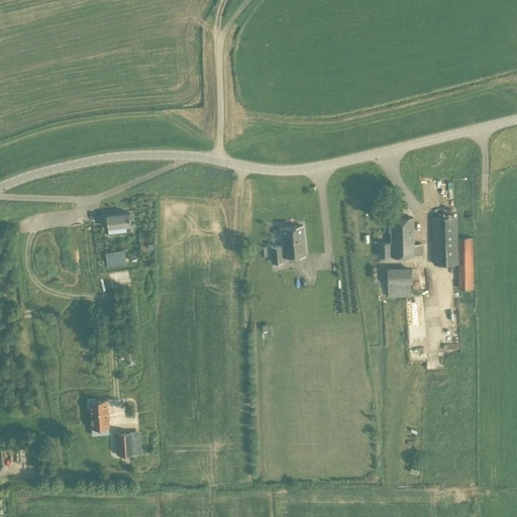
[(418,192),(430,192),(430,184),(436,184),(436,179),(419,179),(418,192)]
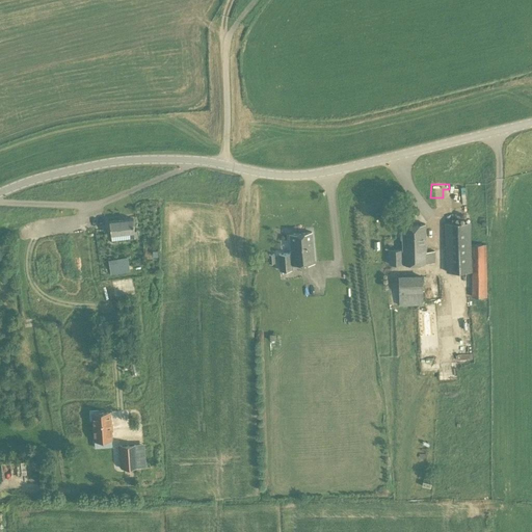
[(133,217),(109,221),(110,234),(129,232),(130,238),(138,237),(137,230),(134,230),(133,217)]
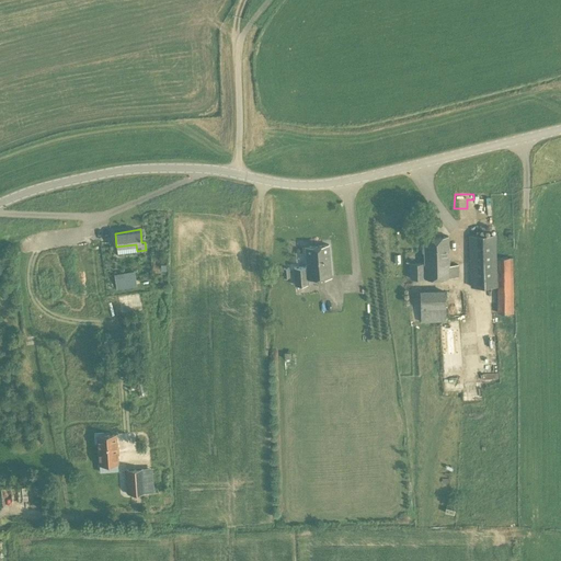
[(496,286),(495,233),(469,235),(470,287),(496,286)]
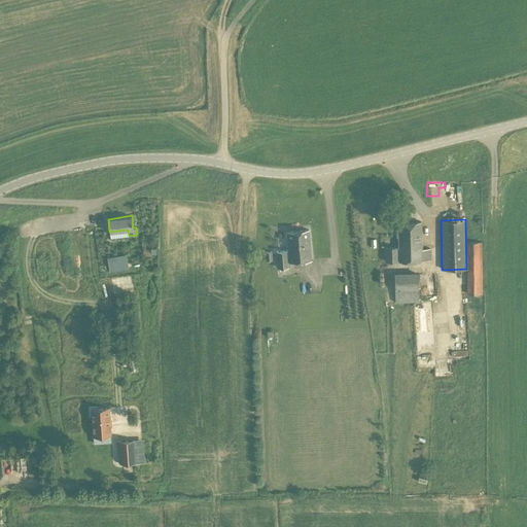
[(398,246),(385,246),(385,261),(398,259),(399,260),(430,259),(430,248),(422,248),(421,221),(397,222),(398,246)]
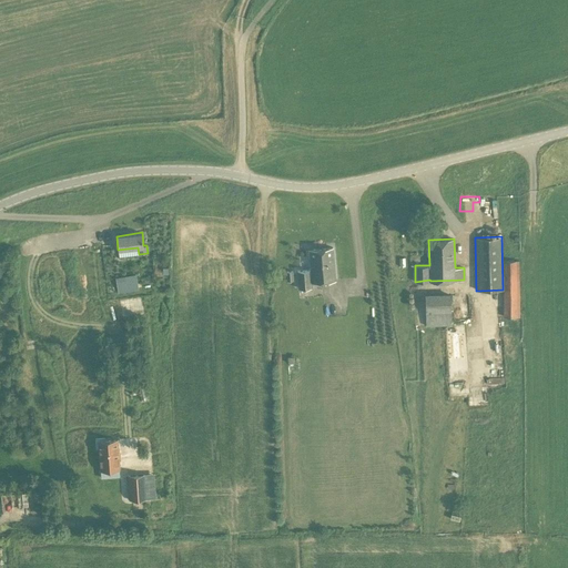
[(297,271),(298,287),(313,286),(313,281),(335,280),(333,247),(308,249),(311,270),(297,271)]
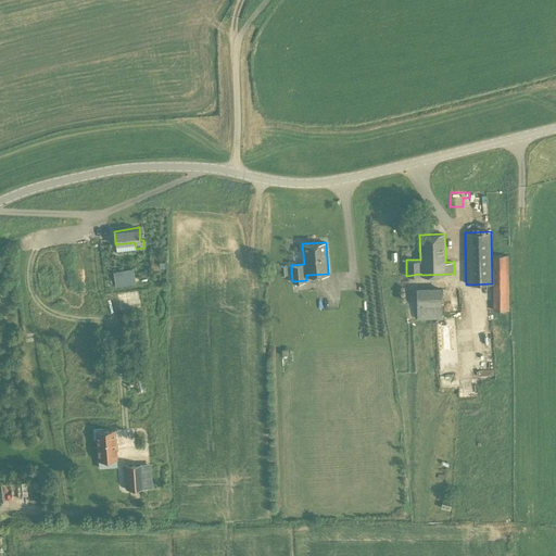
[(116,286),(135,282),(133,267),(114,270),(116,286)]
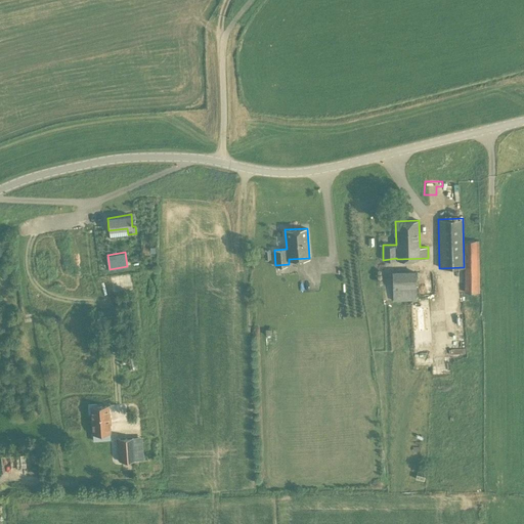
[(417,300),(416,270),(392,271),(393,301),(417,300)]
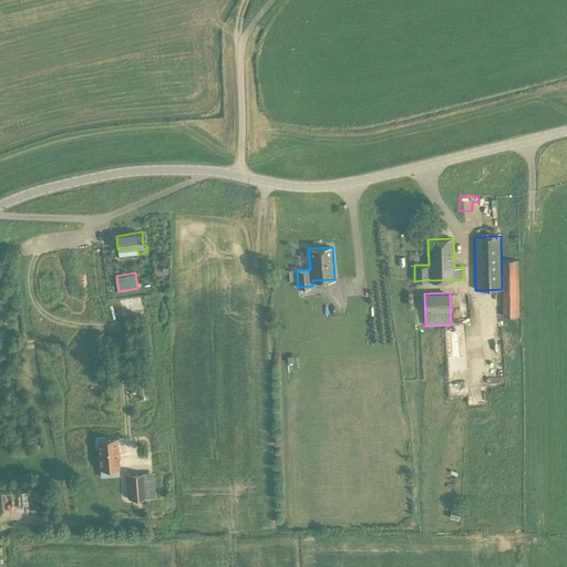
[(461,328),(450,332),(452,339),(463,336),(461,328)]
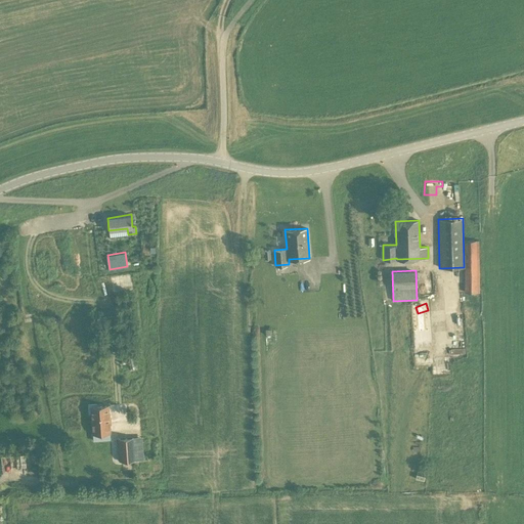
[(432,364),(433,375),(452,374),(451,363),(432,364)]
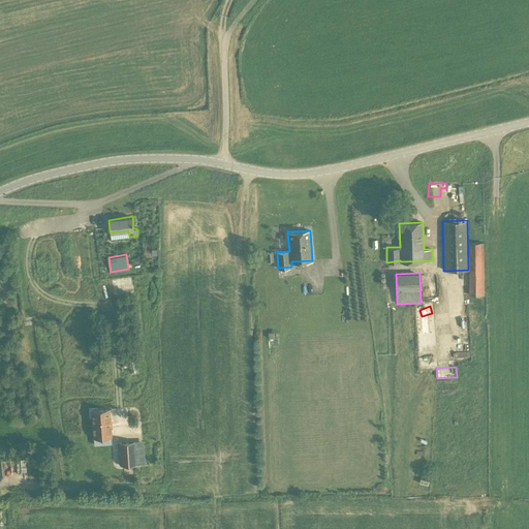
[(89,393),(95,390),(91,380),(85,382),(89,393)]
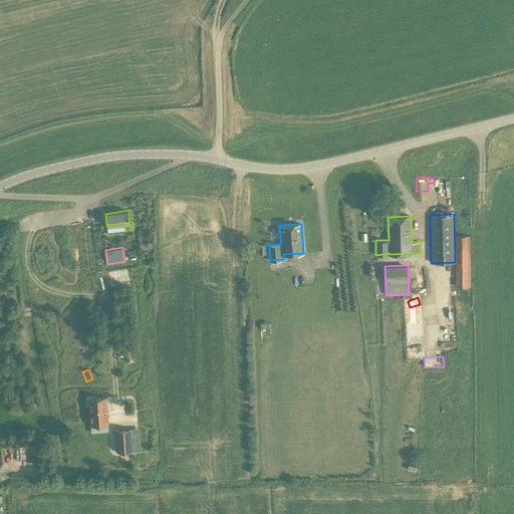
[(94,396),(86,397),(86,406),(88,406),(90,425),(107,424),(105,398),(94,399),(94,396)]
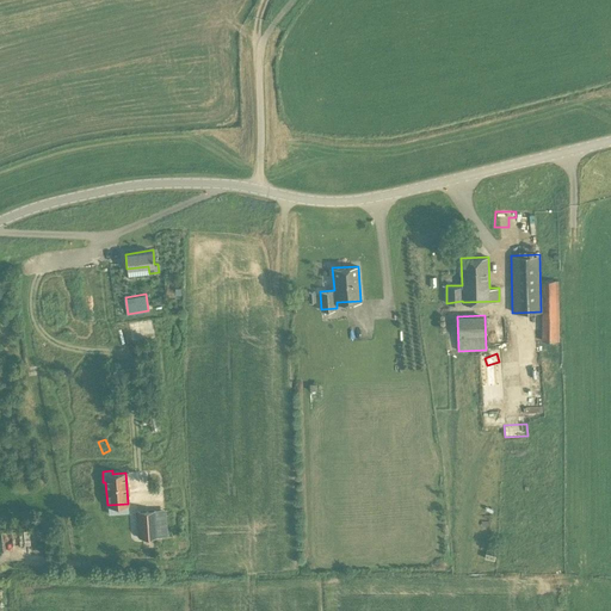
[(155,510),(137,511),(140,537),(158,536),(155,510)]
